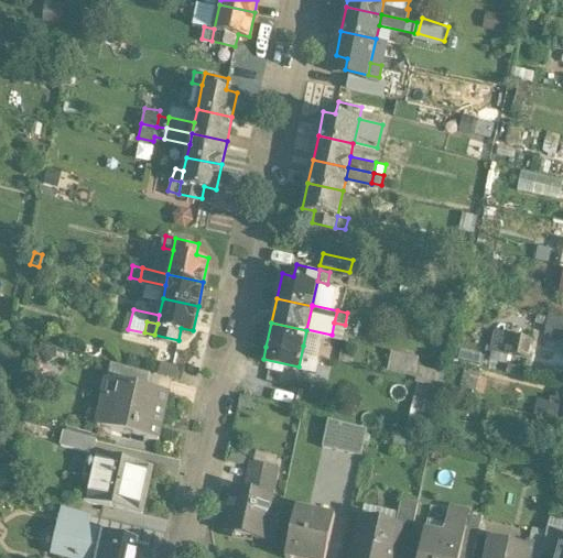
[(532,338),(513,335),(510,357),(529,360),(532,338)]
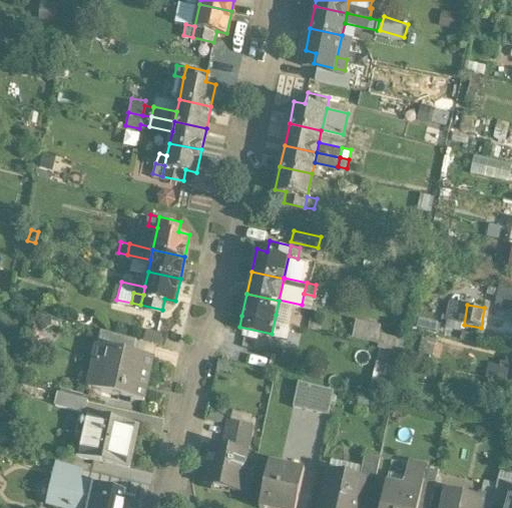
[(285,317),(276,315),(272,334),(281,335),(284,323),(285,317)]
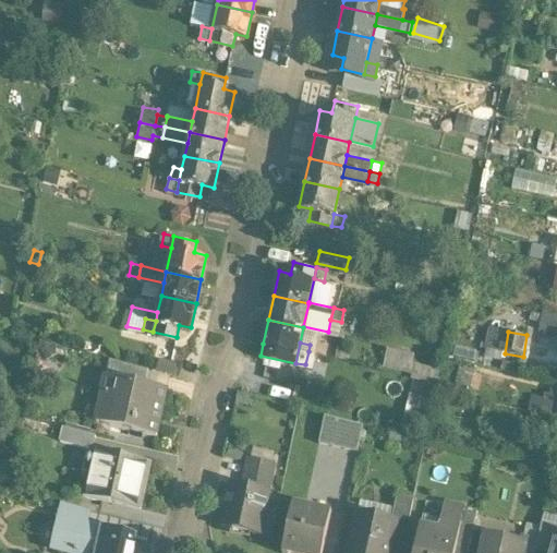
[(392,344),(389,362),(415,368),(420,350),(392,344)]
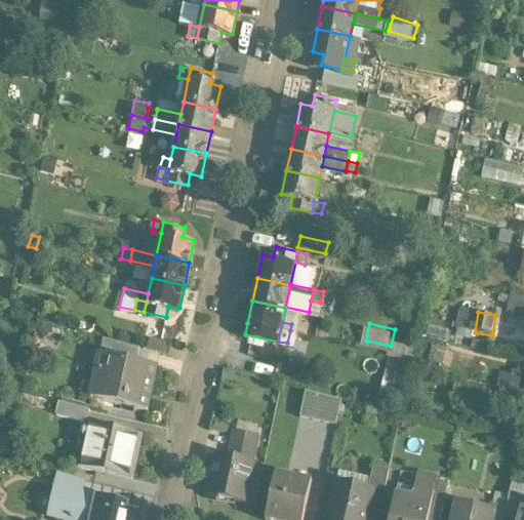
[(304,332),(290,330),(287,343),(301,346),(304,332)]
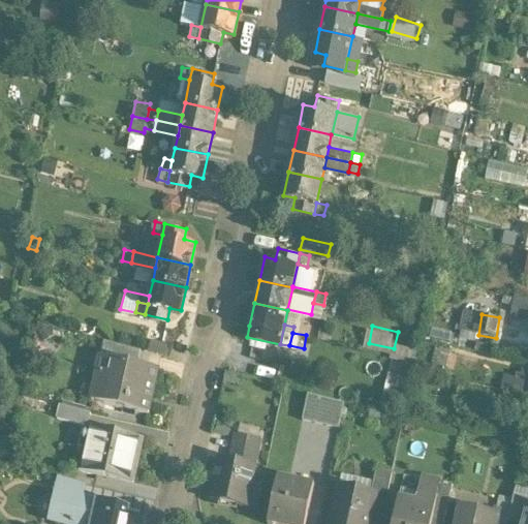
[(172,344),(150,337),(148,347),(168,353),(172,344)]
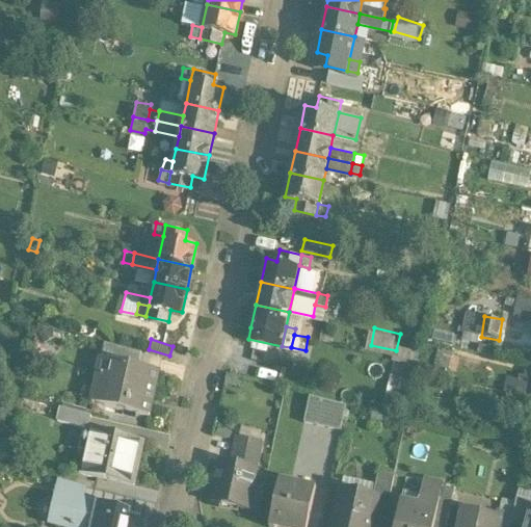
[(142,350),(107,341),(104,353),(139,363),(142,350)]
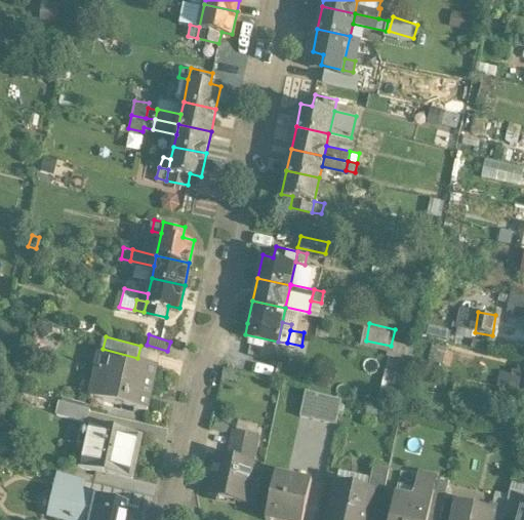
[(137,358),(103,349),(98,365),(111,368),(104,396),(147,407),(158,363),(137,358)]
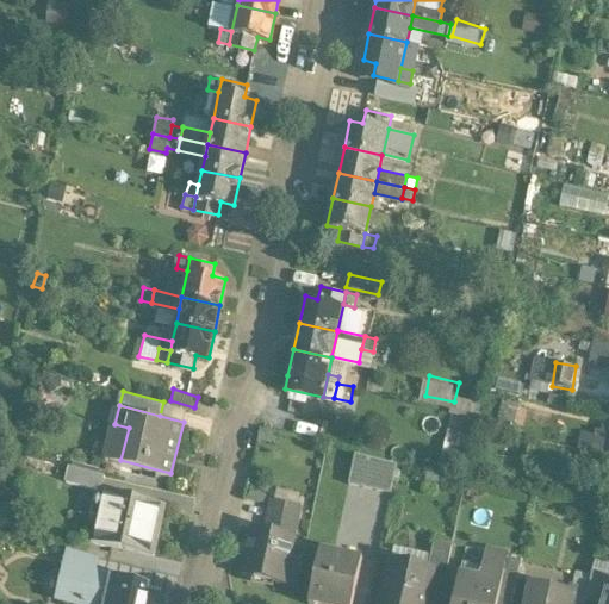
[(397,462),(355,452),(349,480),(391,489),(397,462)]
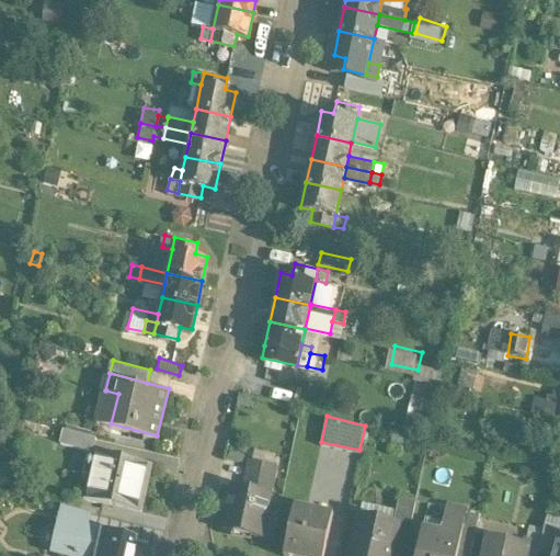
[(95,435),(65,429),(61,442),(93,449),(95,435)]
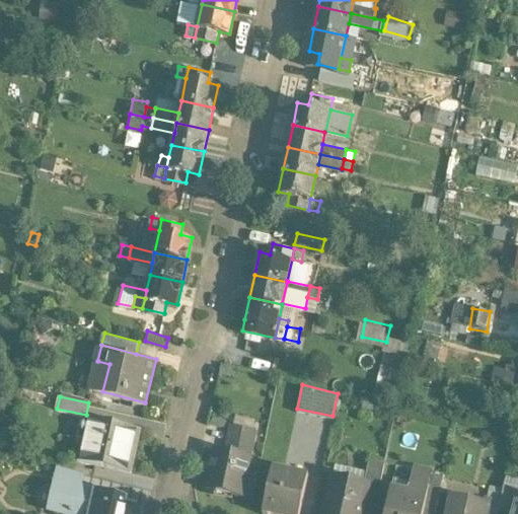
[(234,412),(231,424),(254,429),(257,417),(234,412)]
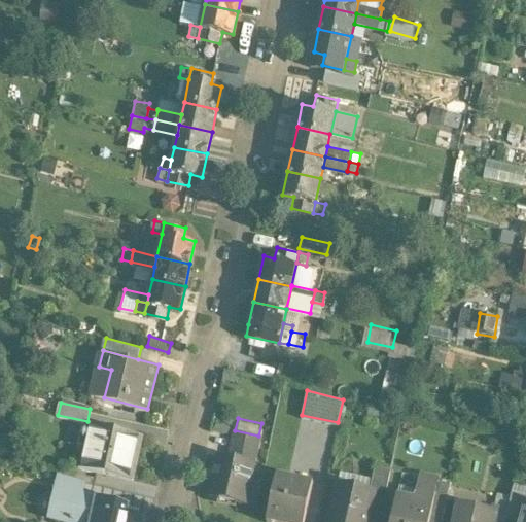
[(142,433),(95,423),(90,448),(84,447),(80,464),(133,476),(142,433)]
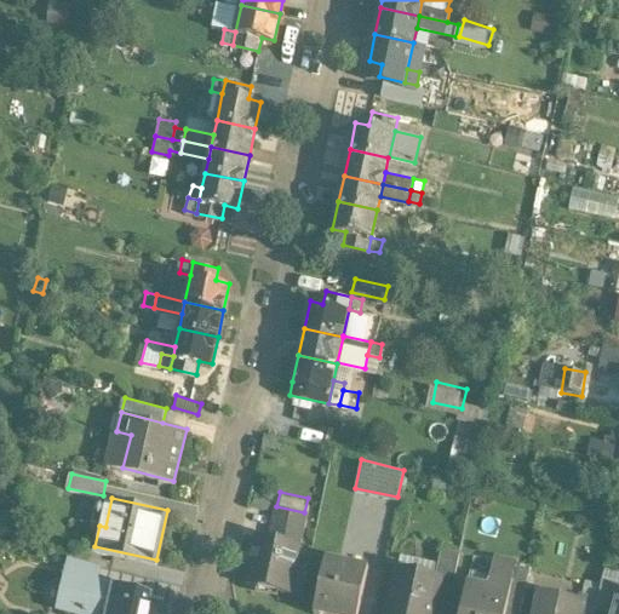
[(276,506),(269,537),(298,543),(304,512),(276,506)]
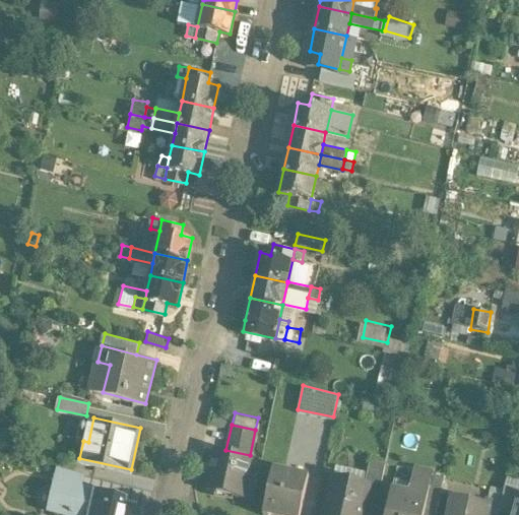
[(250,455),(216,448),(207,488),(242,495),(247,470),(250,455)]
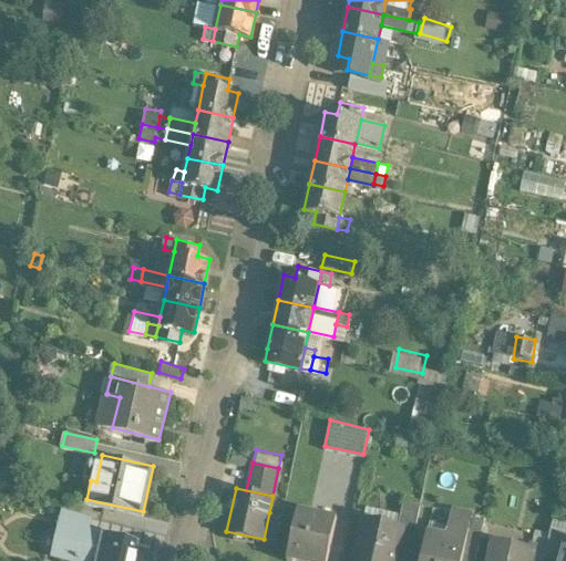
[(421,504),(403,500),(398,523),(402,525),(415,528),(421,504)]
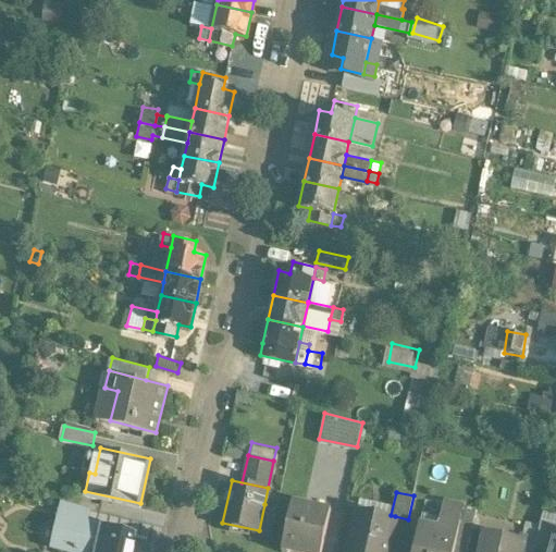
[(320,551),(330,507),(293,499),(282,550),(289,551),(320,551)]
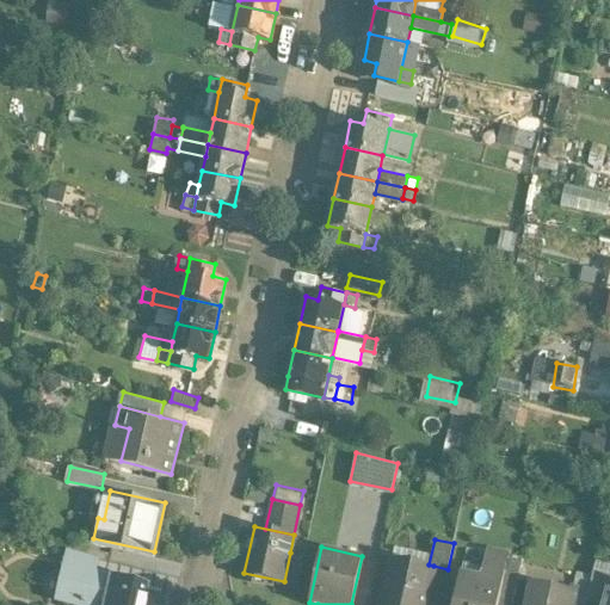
[(99,556),(71,550),(67,565),(96,572),(99,556)]
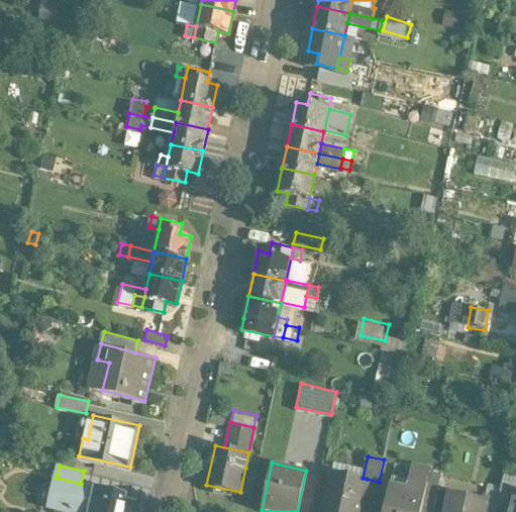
[(390,490),(385,511),(419,511),(429,470),(413,467),(407,494),(390,490)]
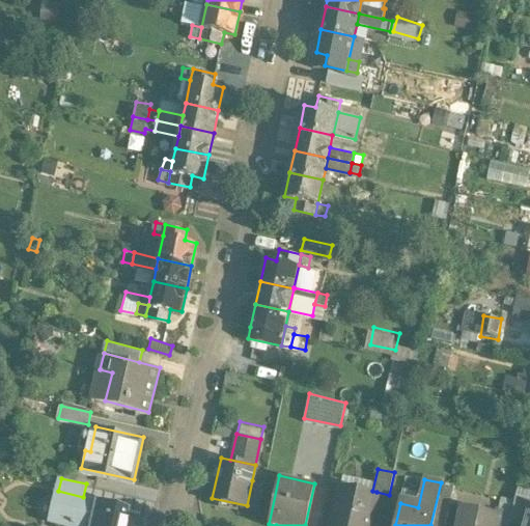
[(265,483),(252,480),(247,505),(245,511),(258,515),(265,483)]
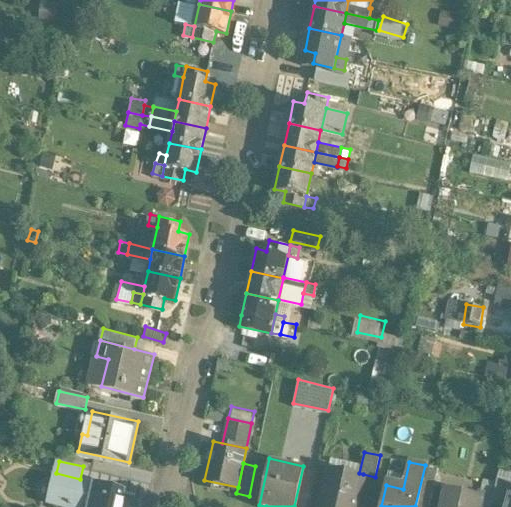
[(429,506),(438,468),(425,465),(415,506),(429,506)]
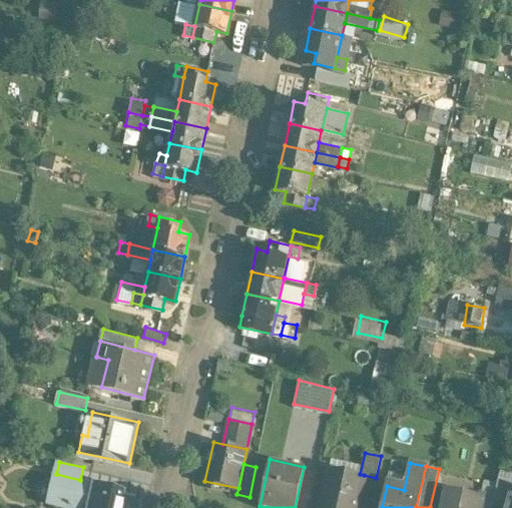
[(360,474),(329,468),(320,507),(357,507),(364,475),(360,474)]
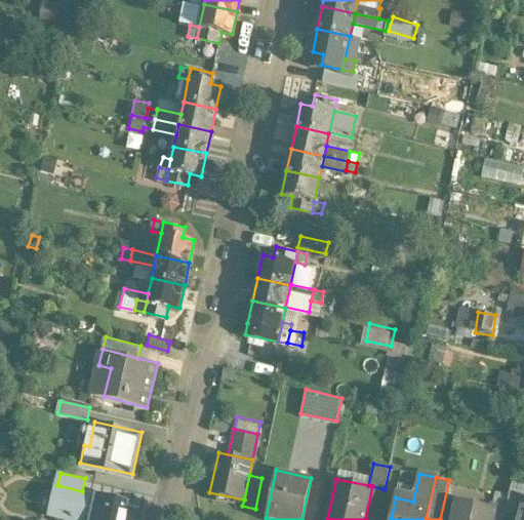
[(121,498),(96,493),(95,494),(82,491),(57,485),(51,515),(72,519),(74,508),(92,512),(90,519),(120,519),(117,518),(121,498)]
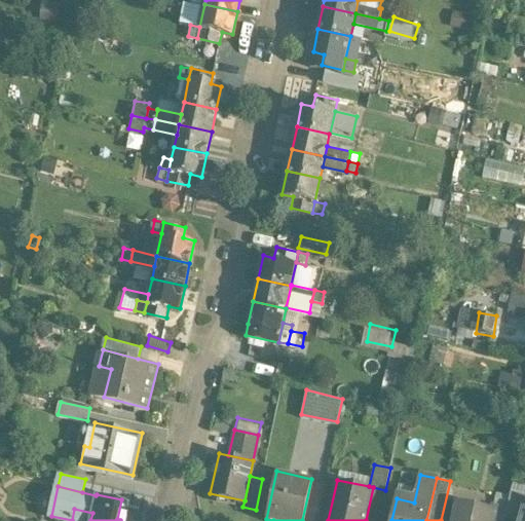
[(524,494),(511,490),(509,500),(505,516),(519,520),(524,500),(524,494)]
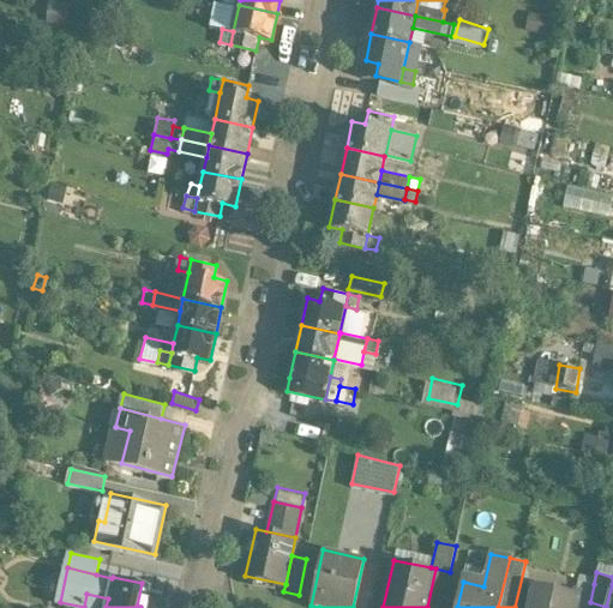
[(572,594),(569,607),(588,607),(590,602),(594,584),(576,579),(572,594)]
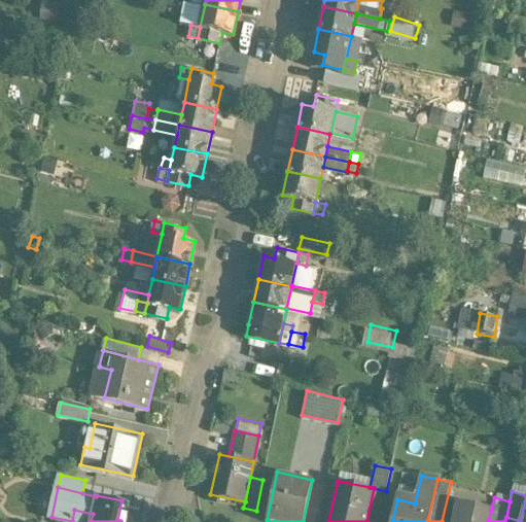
[(460,502),(455,521),(488,521),(491,510),(460,502)]
